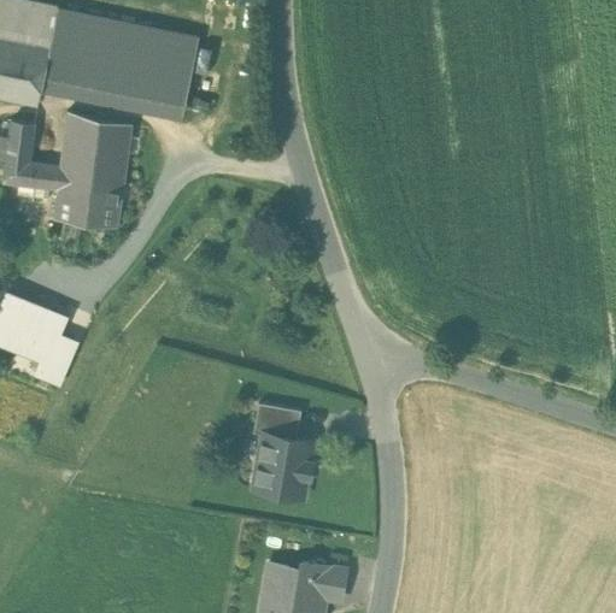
[(58,10),(11,0),(0,0),(0,39),(50,49),(58,10)]
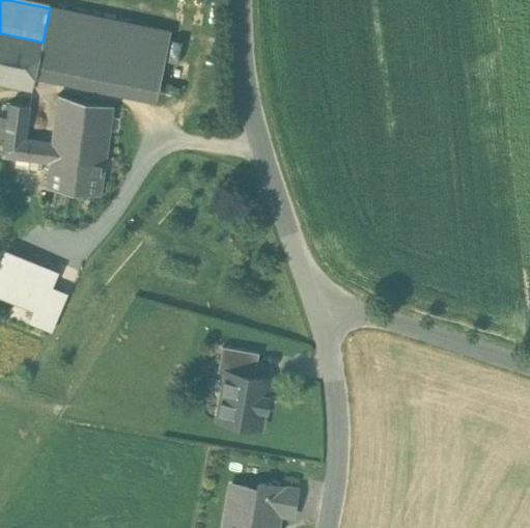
[(172,33),(50,8),(43,43),(38,66),(160,92),(172,33)]
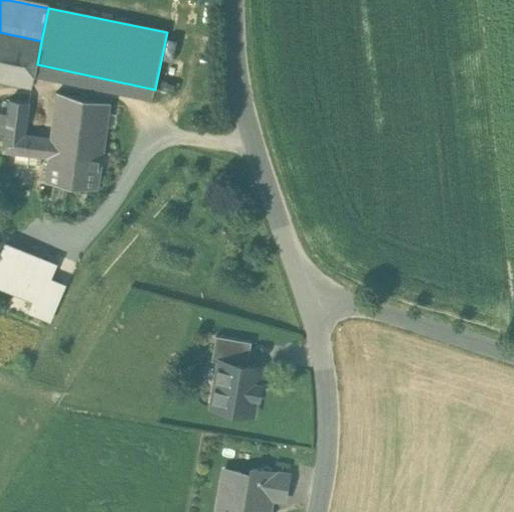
[(41,41),(0,32),(0,82),(31,90),(37,64),(41,41)]
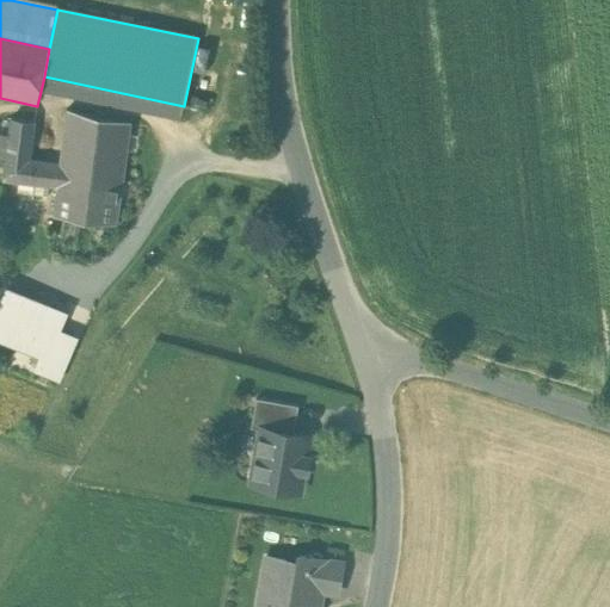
[(191,75),(210,81),(219,50),(198,45),(191,75)]
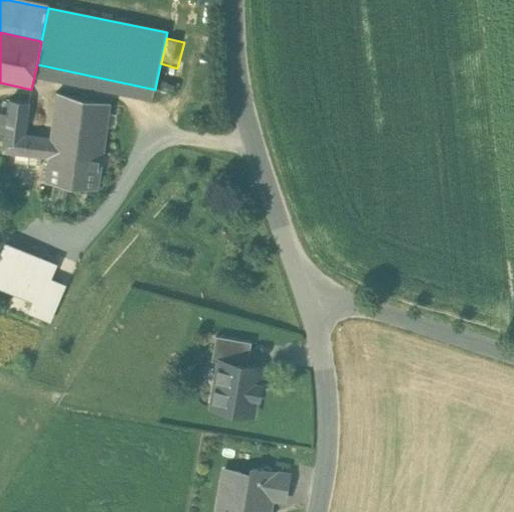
[(110,106),(57,95),(49,141),(47,153),(103,162),(110,106)]
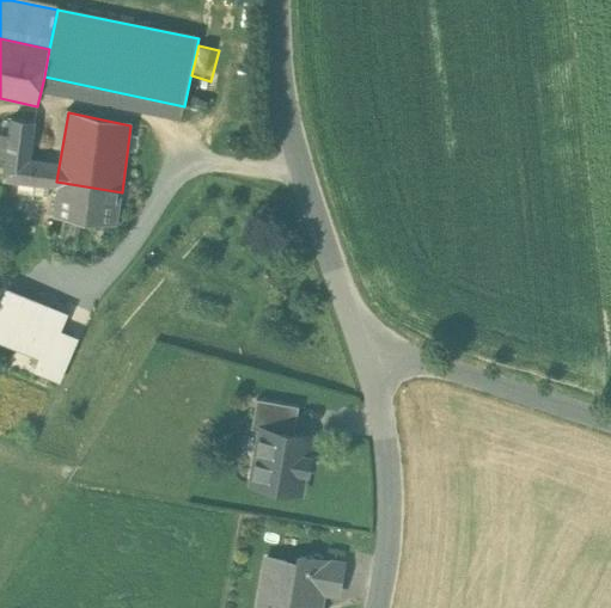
[(32,126),(10,122),(7,139),(0,137),(0,160),(4,161),(1,182),(55,189),(56,182),(59,167),(28,163),(32,126)]
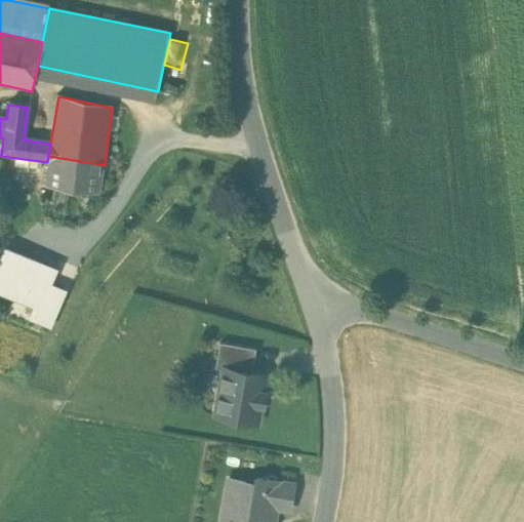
[(105,165),(48,156),(47,162),(43,187),(52,189),(47,216),(96,224),(105,165)]
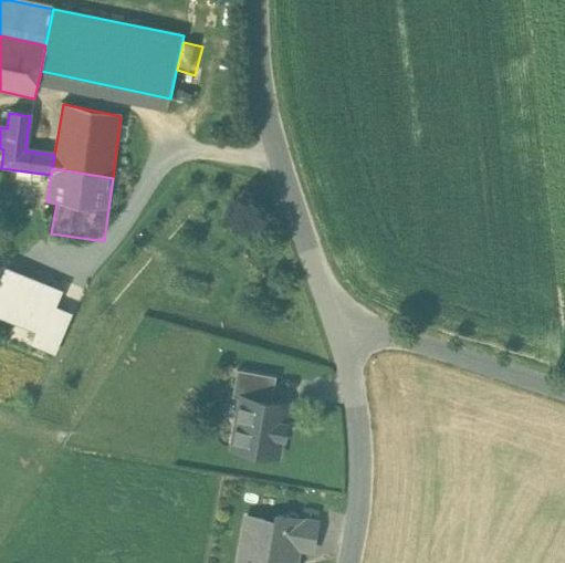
[(79,292),(54,289),(50,312),(75,316),(79,292)]
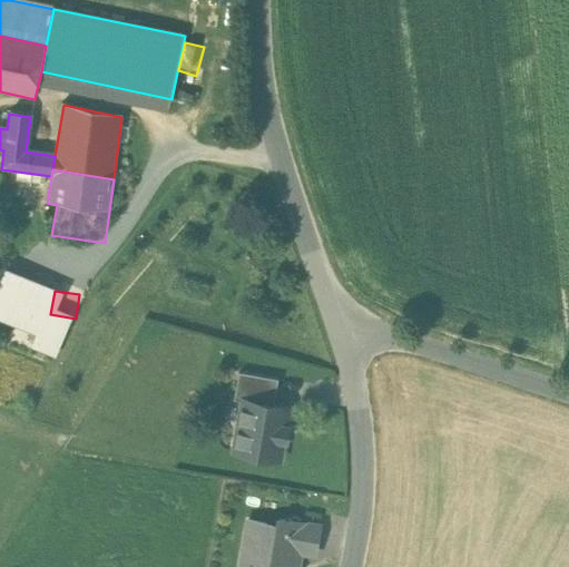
[(278,381),(239,373),(235,401),(244,403),(244,402),(274,407),(278,381)]
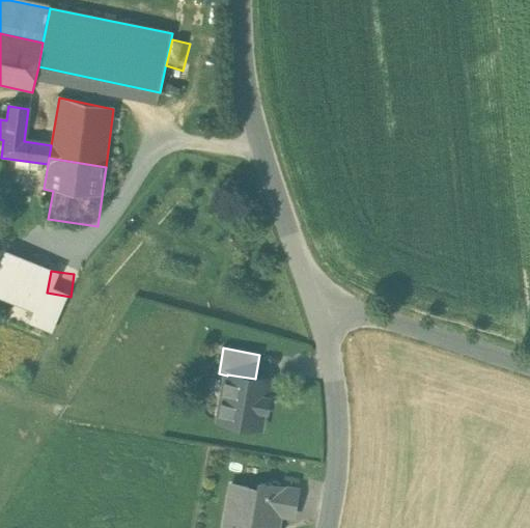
[(255,379),(227,374),(227,376),(220,421),(260,428),(263,411),(267,412),(269,399),(266,398),(269,382),(255,379)]
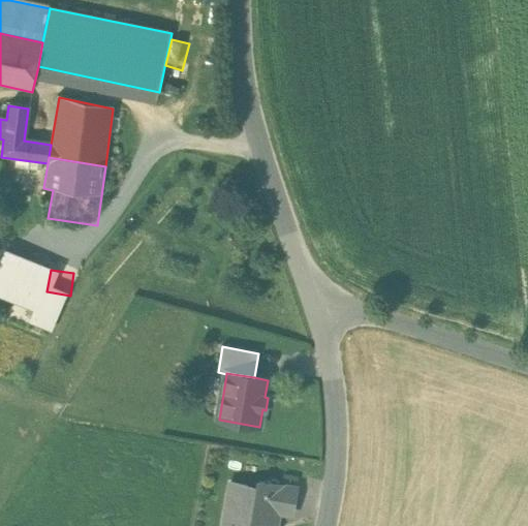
[(258,494),(248,492),(248,487),(230,484),(223,525),(277,525),(273,524),(275,513),(291,516),(296,490),(260,484),(258,494)]
